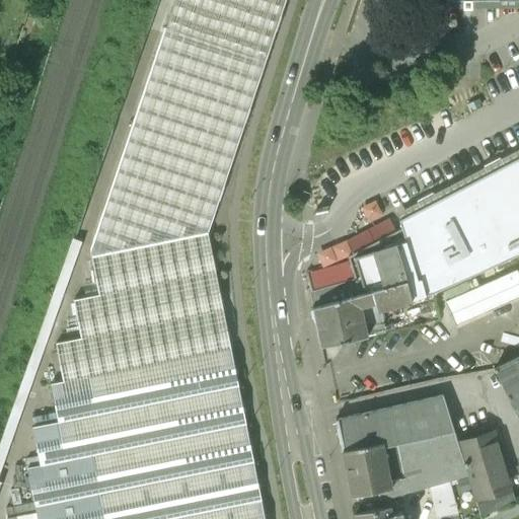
[(265,518),(208,231),(284,0),(173,0),(90,247),(99,292),(74,298),(82,336),(56,341),(64,379),(51,382),(58,420),(33,425),(41,463),(27,465),(38,513),(3,518),(265,518)]
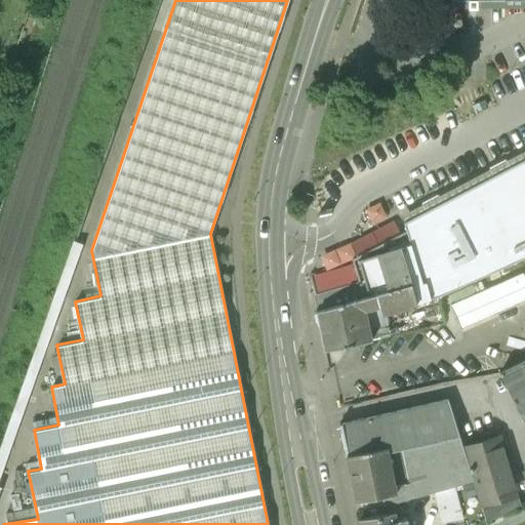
[(442,202),(404,223),(407,232),(411,246),(422,283),(427,282),(431,298),(439,296),(524,257),(524,159),(496,173),(442,202)]
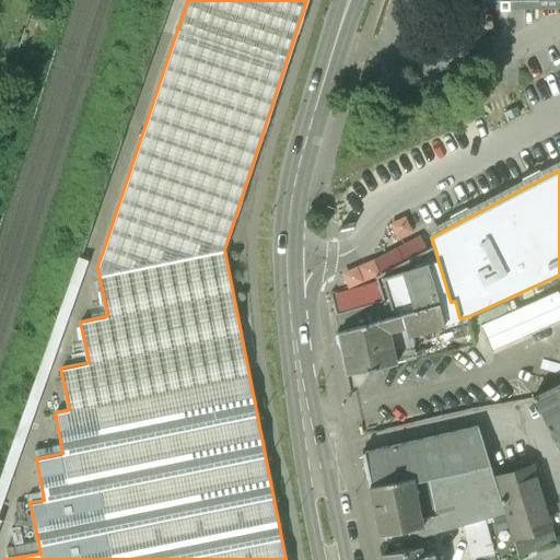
[(451,302),(434,247),(375,271),(380,289),(383,302),(386,315),(394,313),(400,337),(459,318),(455,301),(451,302)]
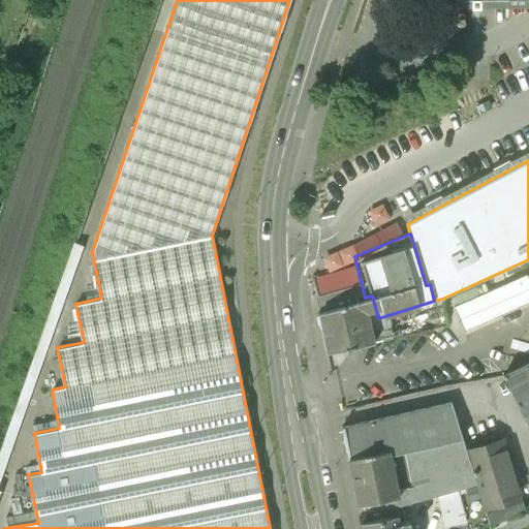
[(528,283),(525,275),(453,307),(463,332),(528,302),(528,283)]
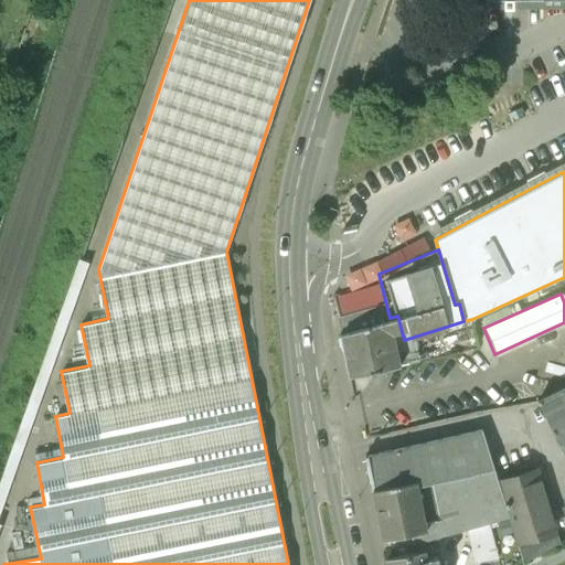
[(344,356),(350,380),(400,368),(392,344),(404,340),(397,316),(390,318),(339,333),(344,356)]
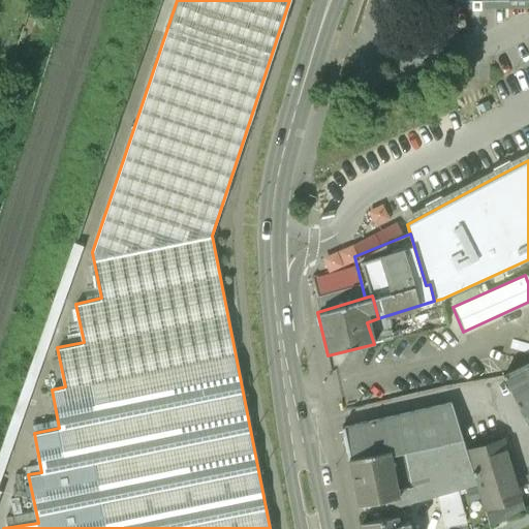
[(434,301),(442,330),(449,328),(442,299),(434,301)]
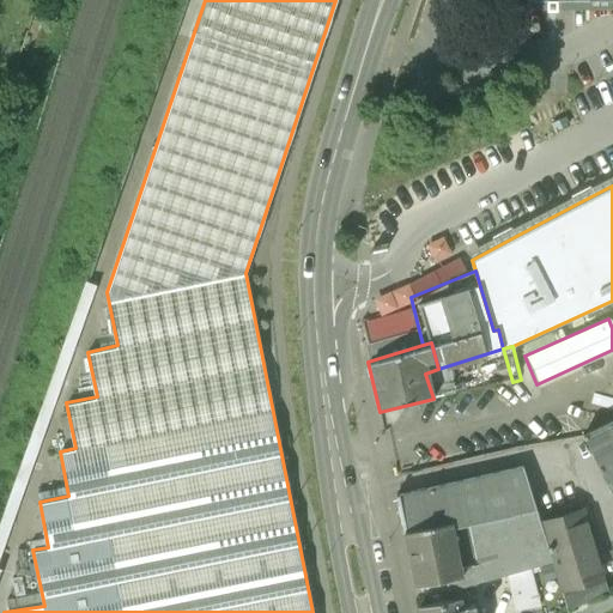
[(425,374),(434,399),(513,382),(503,349),(438,369),(425,374)]
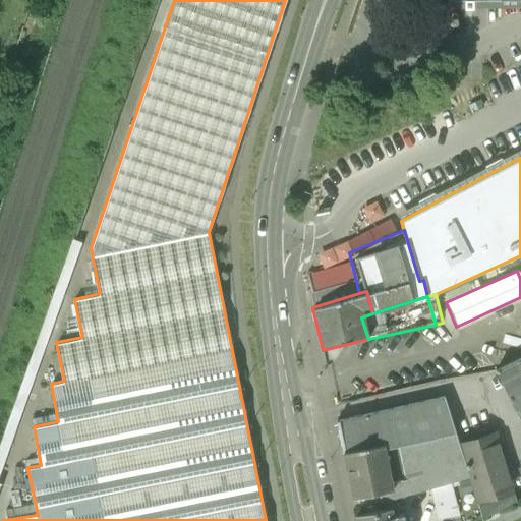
[(520,357),(497,370),(520,418),(520,357)]
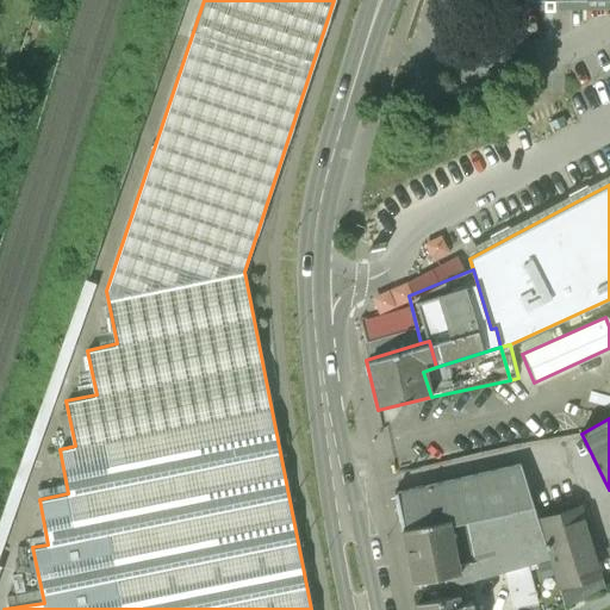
[(396,491),(404,528),(450,520),(461,573),(474,568),(477,583),(552,562),(537,522),(520,464),(396,491)]
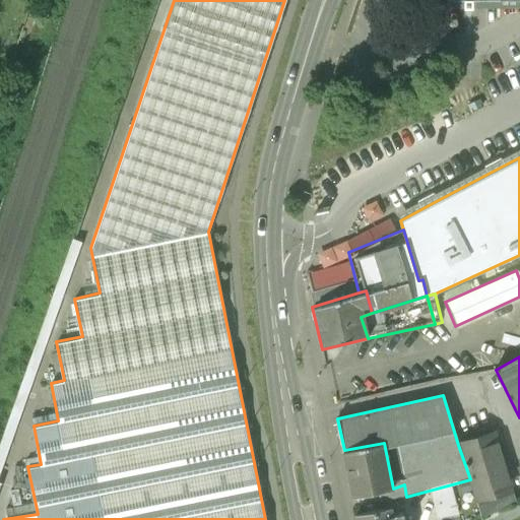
[(516,500),(494,433),(458,445),(470,479),(482,517),(516,500)]
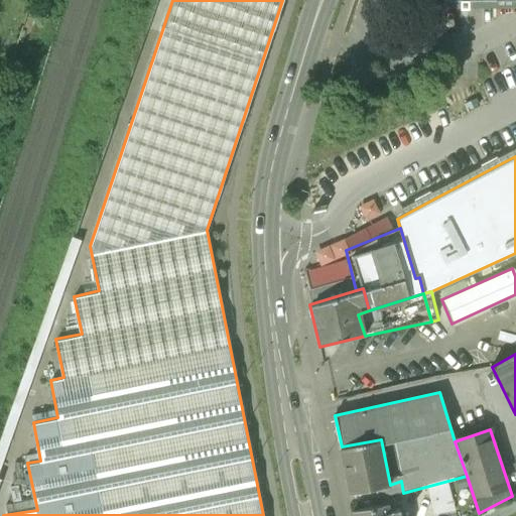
[(381,439),(342,446),(351,493),(390,485),(381,439)]
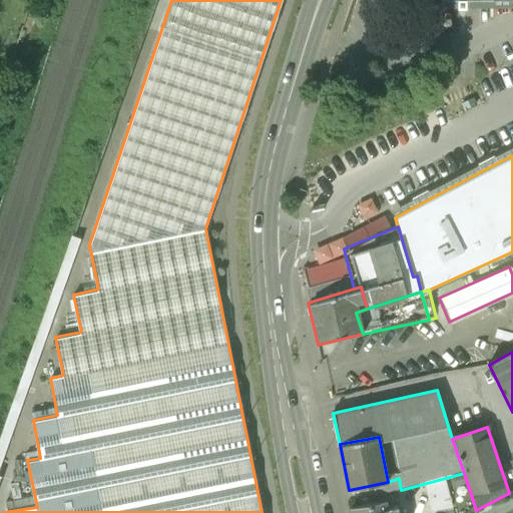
[(347,510),(347,512),(401,512),(400,509),(388,511),(386,501),(347,510)]
